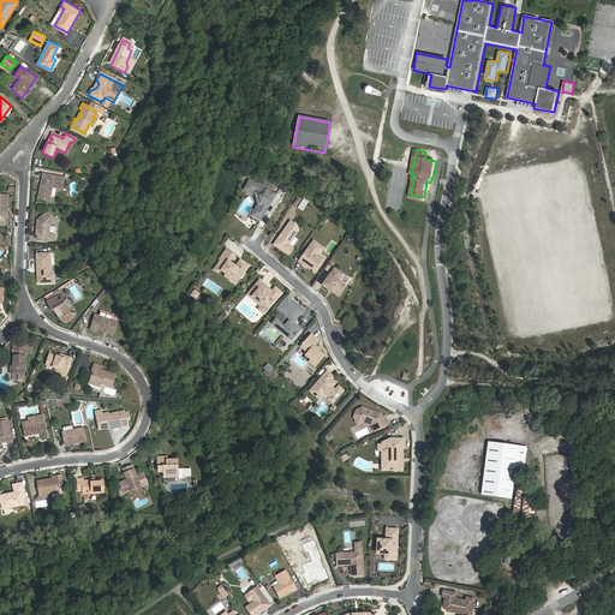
[(42,174),(40,184),(42,184),(41,189),(39,189),(37,197),(49,199),(52,189),(61,190),(64,179),(42,174)]
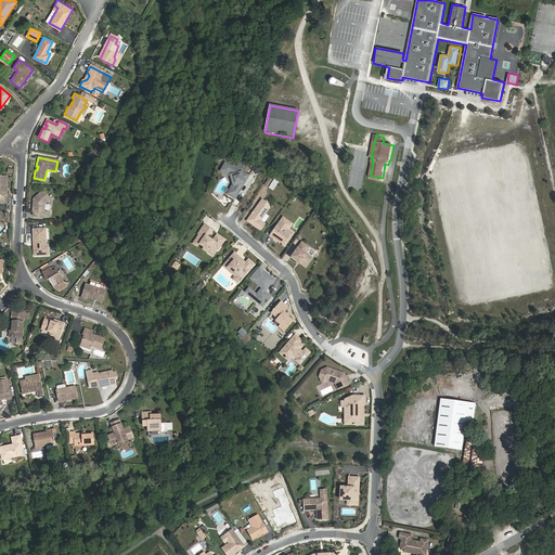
[(221,160),(218,168),(226,172),(227,170),(229,172),(232,182),(231,185),(229,184),(224,192),(232,195),(244,173),(234,168),(235,166),(230,164),(229,165),(221,160)]
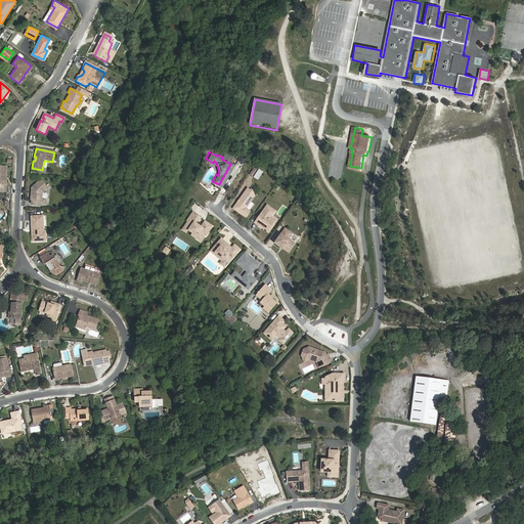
[(246,173),(250,175),(254,169),(251,166),(246,173)]
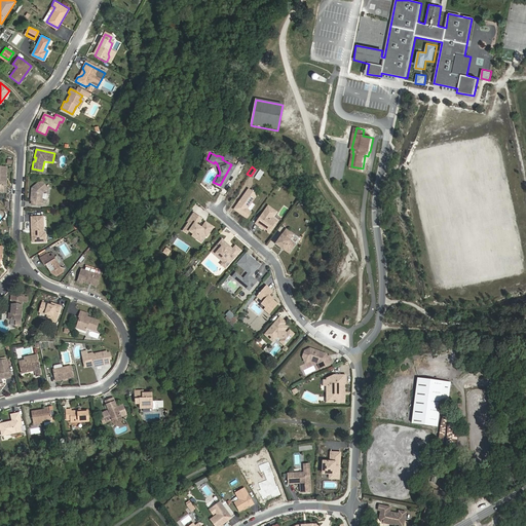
[(261,181),(265,172),(261,168),(256,178),(261,181)]
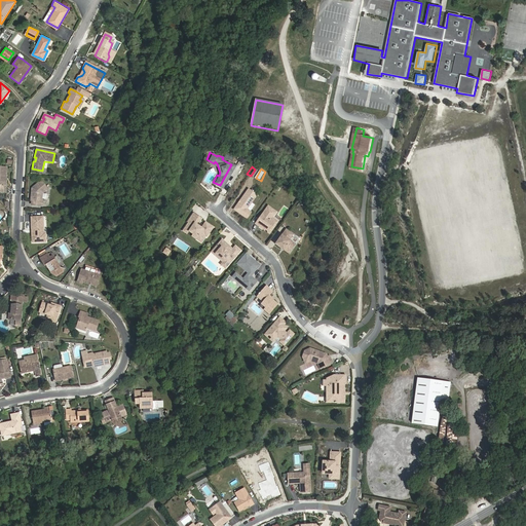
[(31,194),(29,196),(29,199),(31,199),(30,203),(37,204),(43,203),(43,199),(41,199),(42,191),(47,188),(40,182),(37,182),(30,187),(30,189),(31,191),(31,194)]
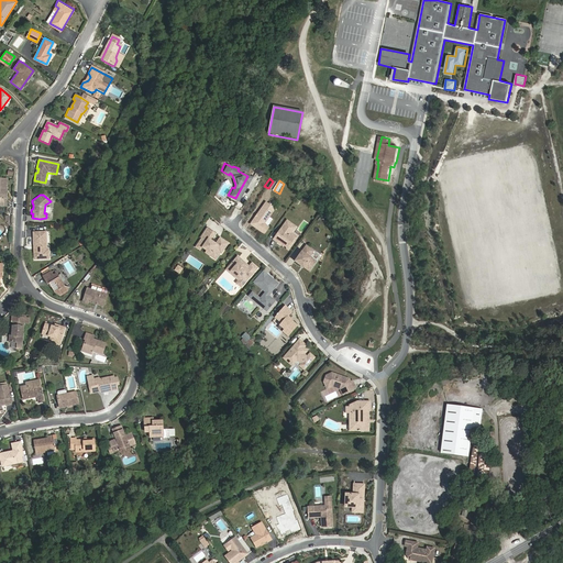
[(262,201),(260,205),(268,211),(269,210),(268,206),(262,201)]
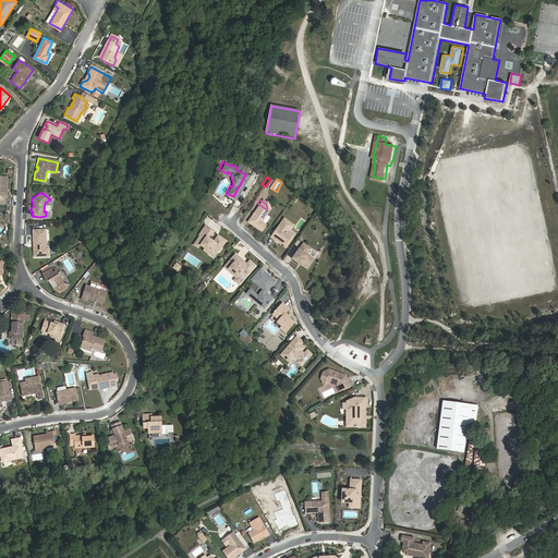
[(266,209),(257,203),(244,221),(258,230),(263,223),(262,223),(257,220),(263,214),(266,209)]
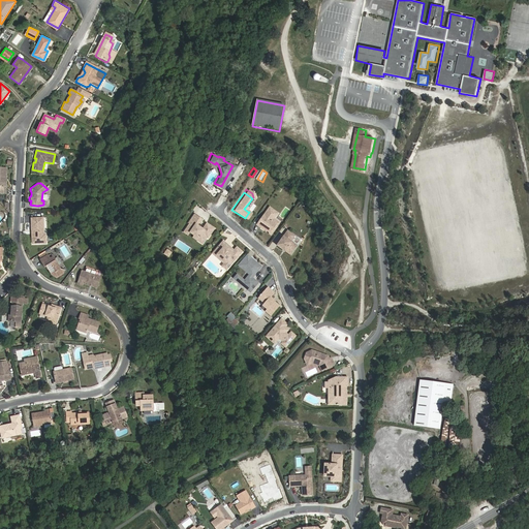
[(274,212),(266,206),(253,223),(260,228),(261,227),(265,229),(266,229),(267,230),(273,222),(269,219),(270,218),(274,212)]
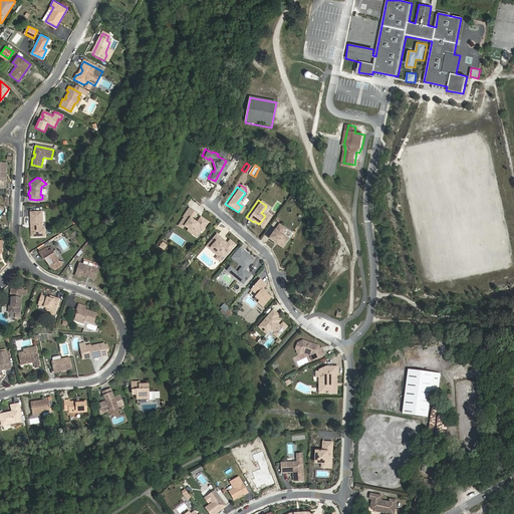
[(271,209),(275,213),(282,205),(277,201),(271,209)]
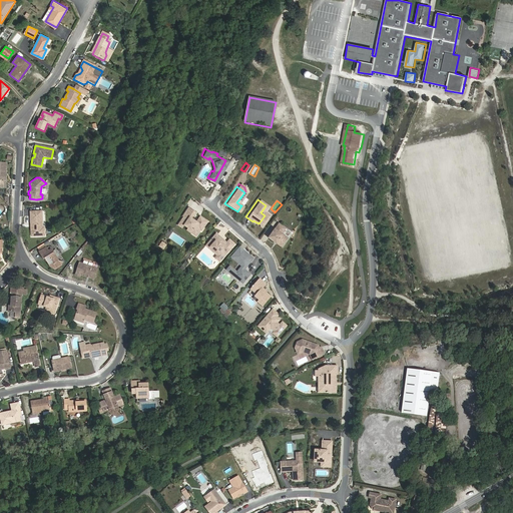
[(181,213),(177,220),(181,223),(180,224),(184,227),(188,230),(187,232),(192,236),(197,229),(198,230),(204,221),(196,215),(192,221),(188,217),(189,215),(187,214),(190,210),(185,206),(180,213),(181,213)]
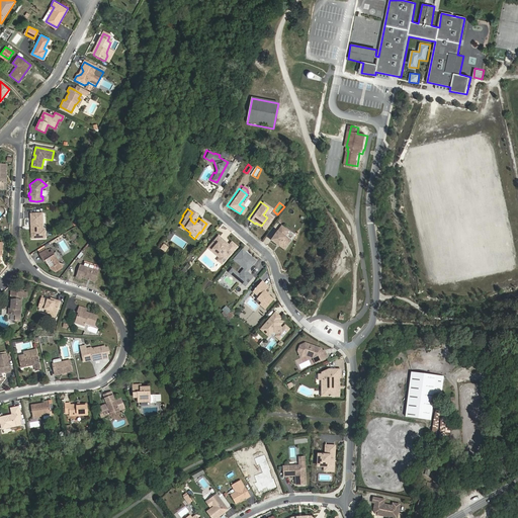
[(33,229),(31,229),(32,238),(46,238),(46,230),(44,230),(42,212),(30,213),(31,226),(32,226),(33,229)]
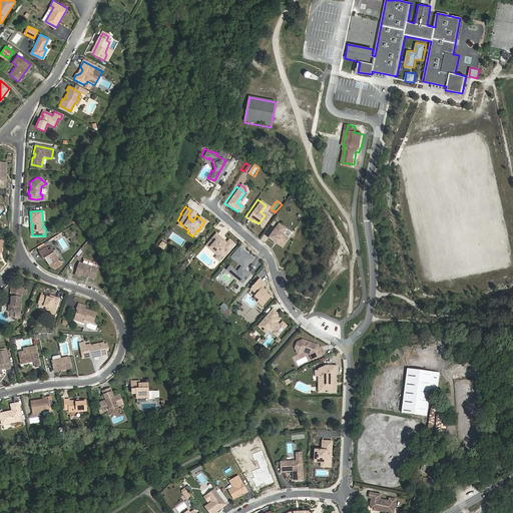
[(258,222),(258,225),(260,226),(267,214),(262,211),(261,212),(265,215),(259,223),(258,222)]
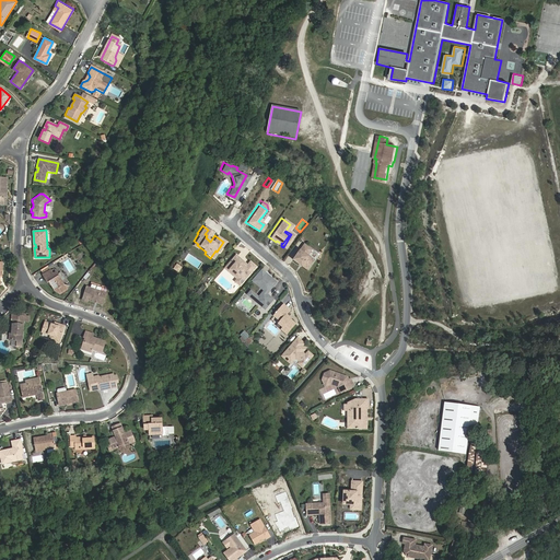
[(310,247),(301,242),(290,258),(296,263),(298,260),(300,263),(299,265),(304,268),(312,258),(305,254),(310,247)]
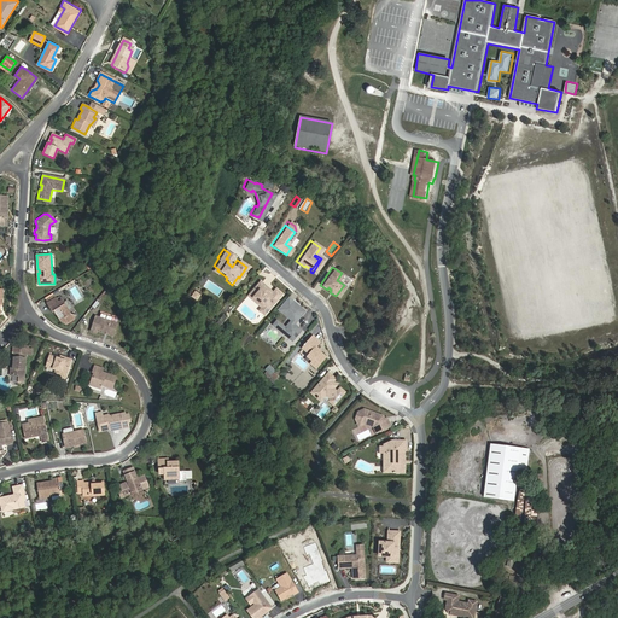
[(257,280),(245,293),(249,297),(249,299),(252,302),(255,302),(263,309),(266,309),(279,293),(272,287),(269,291),(267,291),(264,289),(264,286),(257,280)]
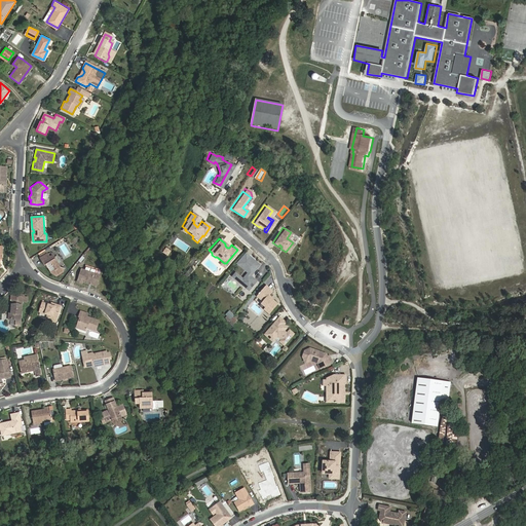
[(47,254),(40,259),(45,266),(46,265),(48,269),(51,273),(55,270),(58,274),(63,271),(64,268),(61,267),(52,255),(49,258),(47,254)]
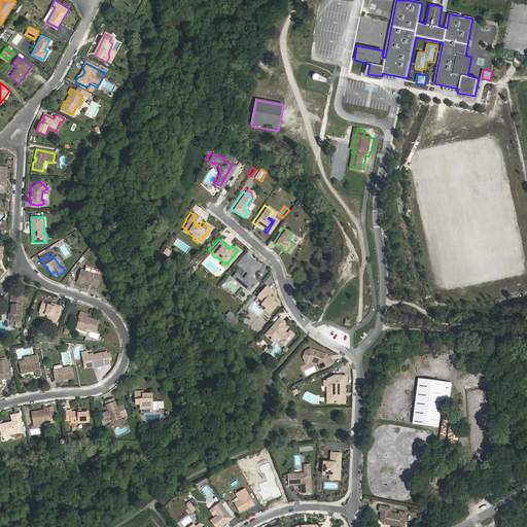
[(241,279),(238,282),(246,289),(253,281),(248,276),(257,265),(247,256),(239,266),(242,269),(246,272),(241,279)]
